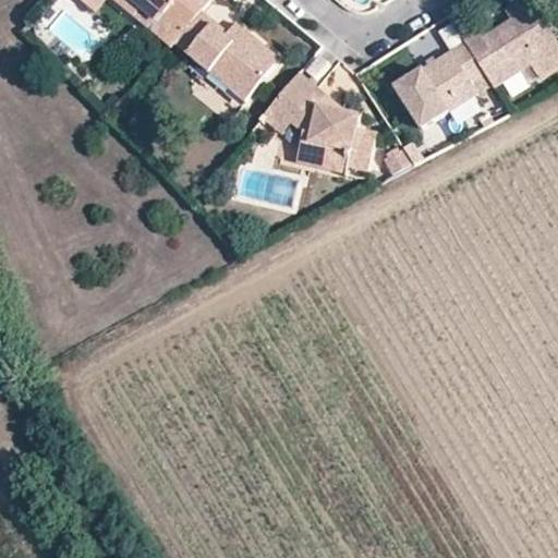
[(111,0),(131,16),(145,1),(182,32),(197,13),(201,10),(207,0),(111,0)]
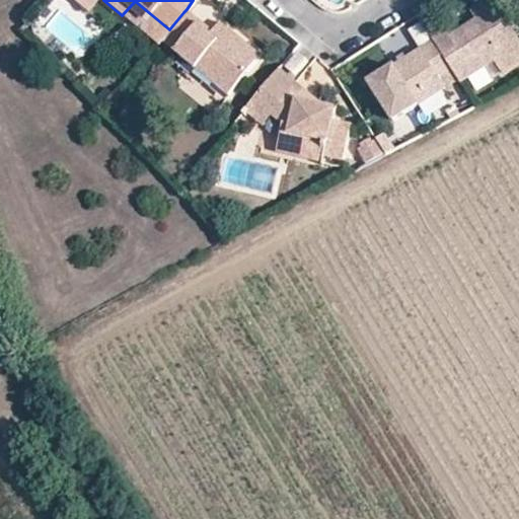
[(484,0),(469,9),(475,18),(497,5),(494,0),(484,0)]
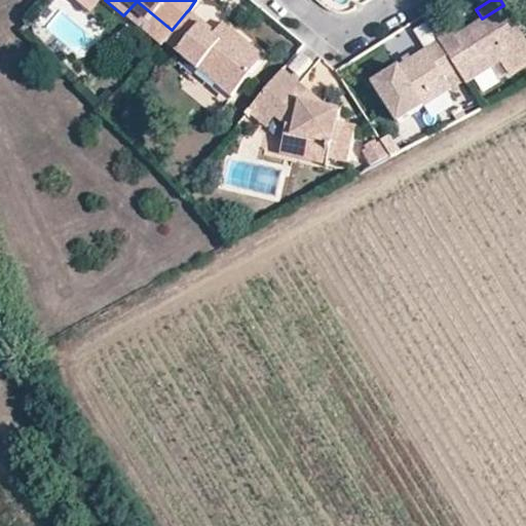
[(148,21),(166,36),(172,30),(137,1),(123,15),(141,29),(148,21)]
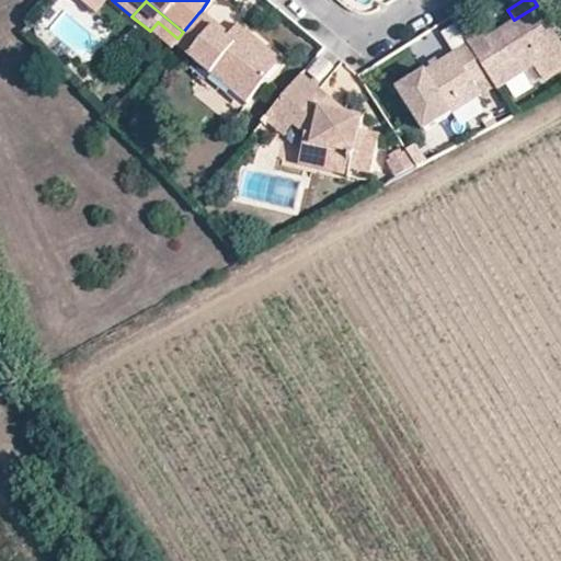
[(560,41),(560,42),(537,6),(485,37),(481,33),(467,42),(485,72),(488,76),(493,86),(495,88),(533,63),(545,80),(560,68),(560,41)]
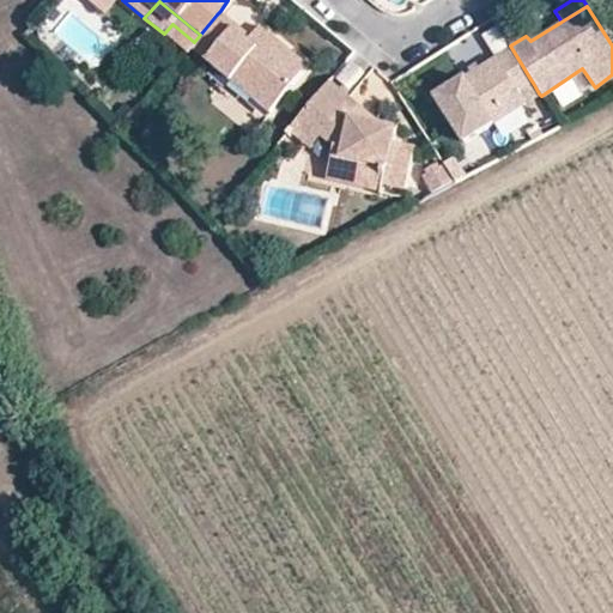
[(248,34),(220,11),(217,14),(243,38),(248,34)]
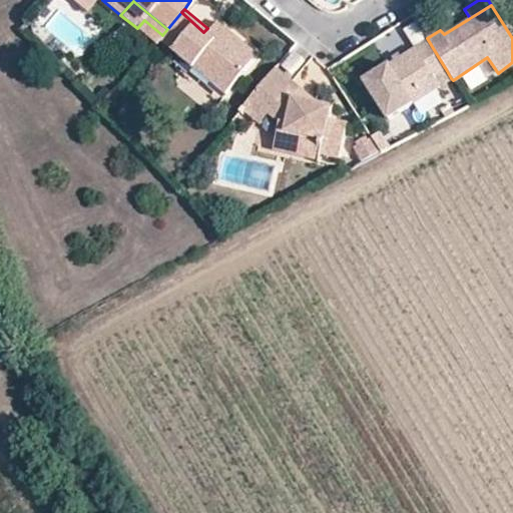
[(203,32),(181,12),(167,29),(162,35),(158,39),(189,65),(194,60),(211,74),(206,80),(220,91),(253,52),(214,20),(207,28),(203,32)]
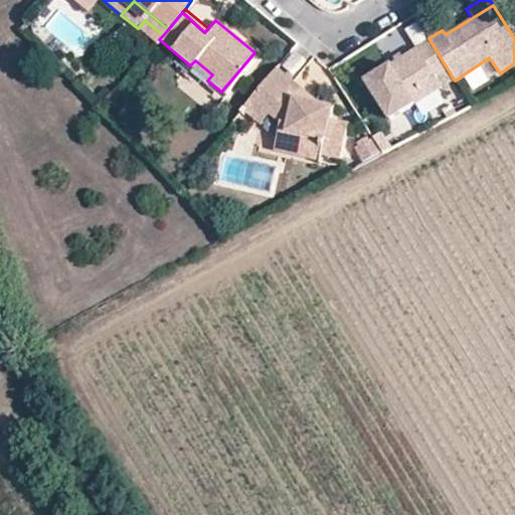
[(446,66),(428,39),(364,79),(389,119),(410,106),(424,96),(420,90),(435,79),(440,87),(453,78),(448,69),(446,66)]
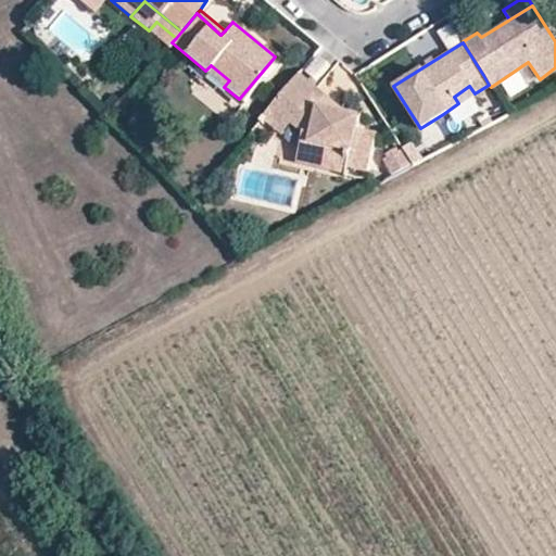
[(205,71),(224,87),(229,80),(211,65),(205,71)]
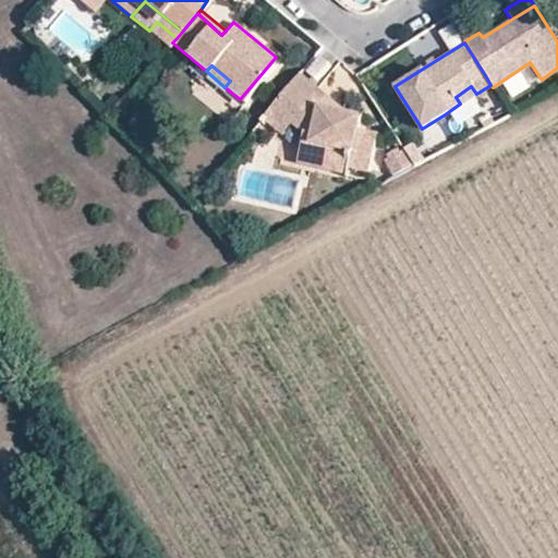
[(312,84),(296,72),(269,104),(304,133),(300,149),(319,156),(317,166),(348,172),(349,167),(368,172),(376,141),(363,137),(365,129),(353,125),(355,112),(339,108),(307,100),(312,84)]
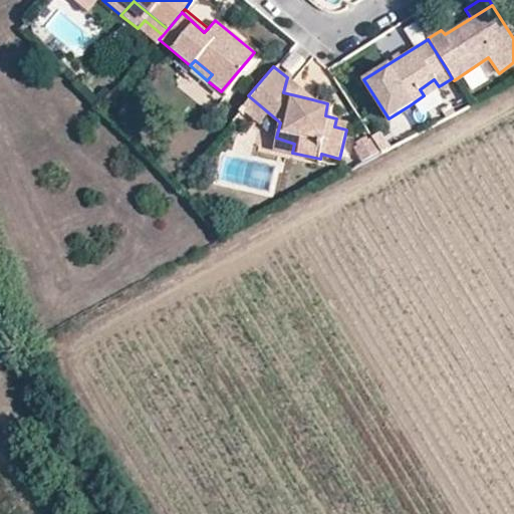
[(311,97),(287,77),(283,92),(312,99),(311,97)]
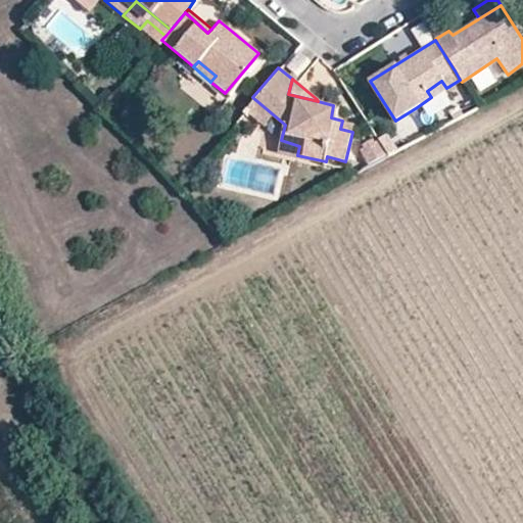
[(446,88),(441,81),(427,91),(431,97),(446,88)]
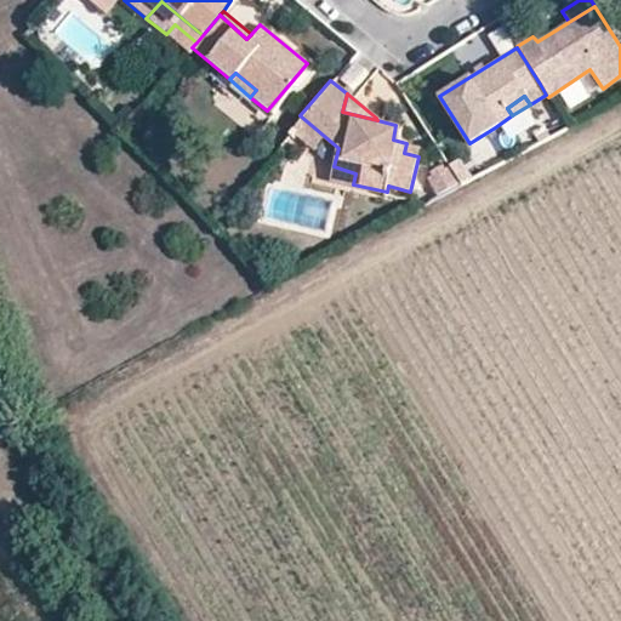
[(468,178),(457,161),(449,167),(459,183),(468,178)]
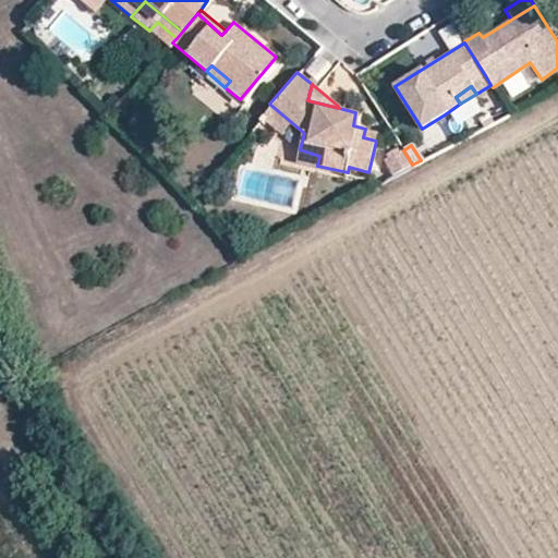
[(298,160),(317,166),(319,156),(300,149),(298,160)]
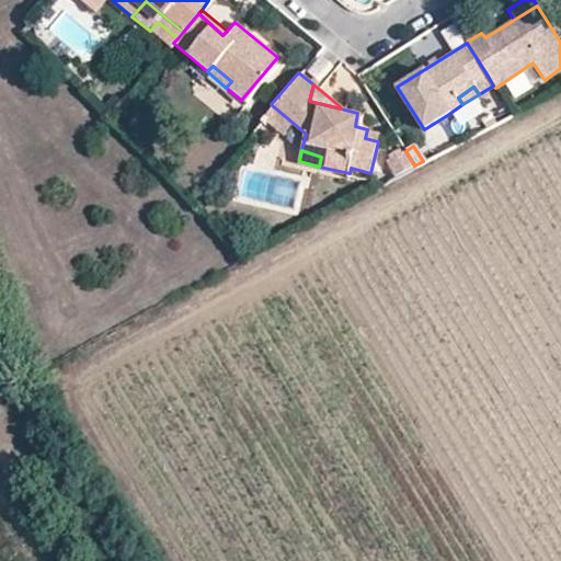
[(414,165),(405,151),(387,162),(396,178),(414,165)]
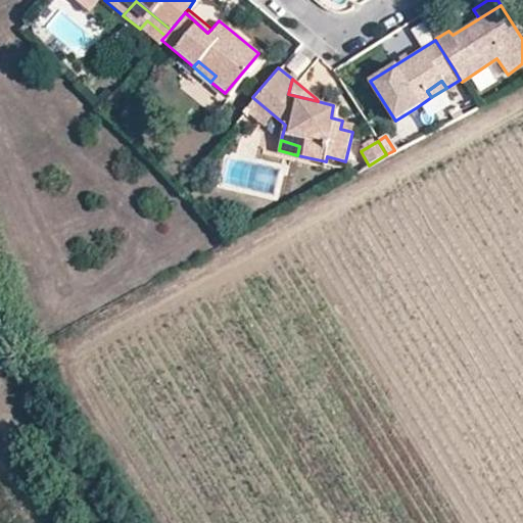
All buildings are outlined.
